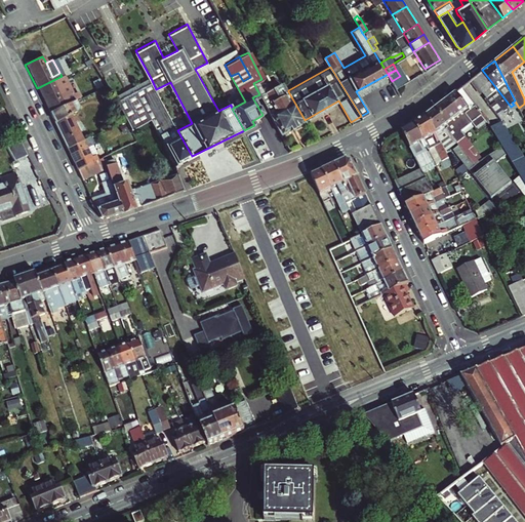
[(500,93),(482,70),(472,78),(486,95),(484,96),(489,103),(494,98),(495,97),(500,93)]
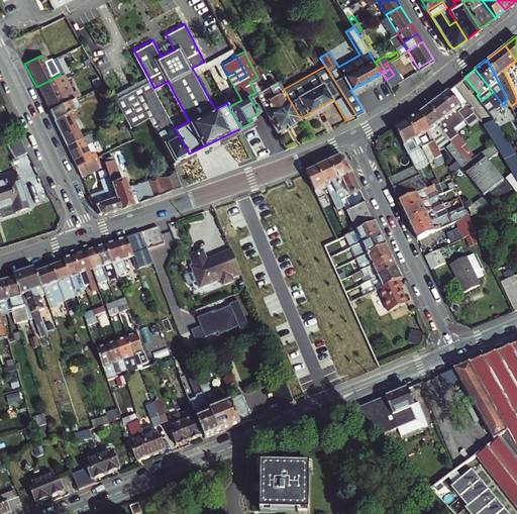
[(36,87),(48,111),(65,103),(55,82),(61,79),(63,78),(61,75),(36,87)]
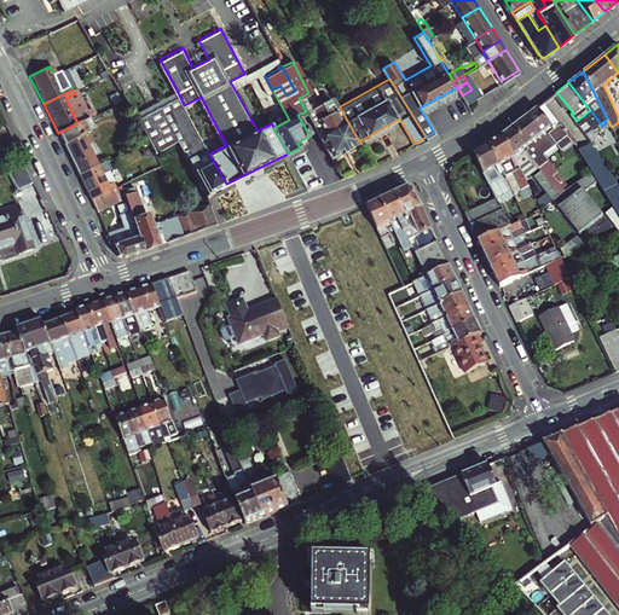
[(336,110),(325,90),(316,94),(346,149),(359,141),(340,108),(336,110)]
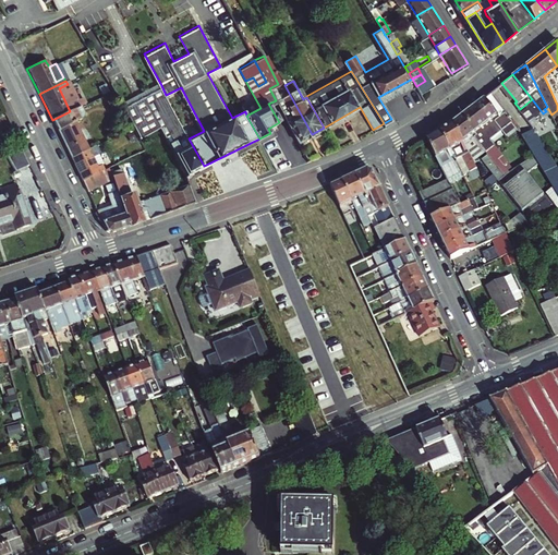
[(420,93),(428,87),(425,81),(416,86),(420,93)]
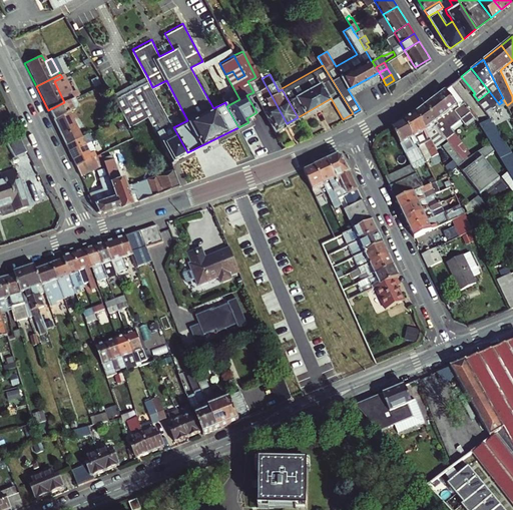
[(68,94),(60,78),(54,81),(64,102),(67,101),(64,96),(68,94)]
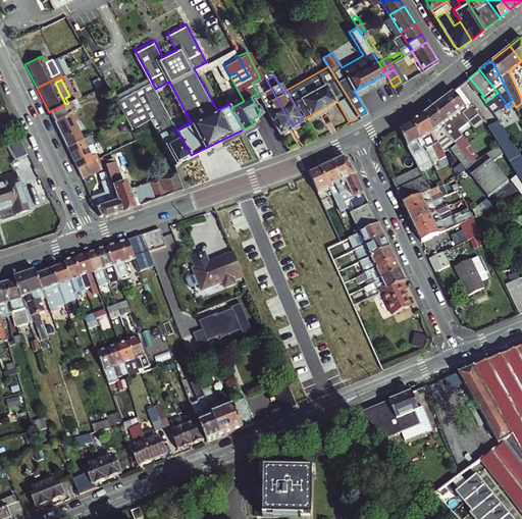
[(172,163),(191,155),(176,130),(155,89),(151,80),(114,99),(124,118),(129,127),(151,116),(172,163)]
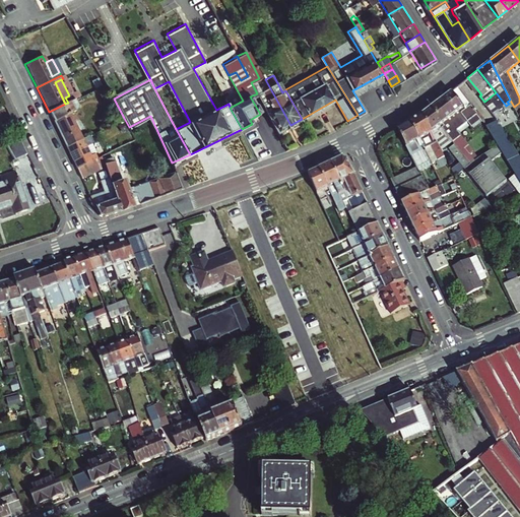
[(258,83),(262,90),(257,93),(278,131),(290,125),(265,79),(258,83)]
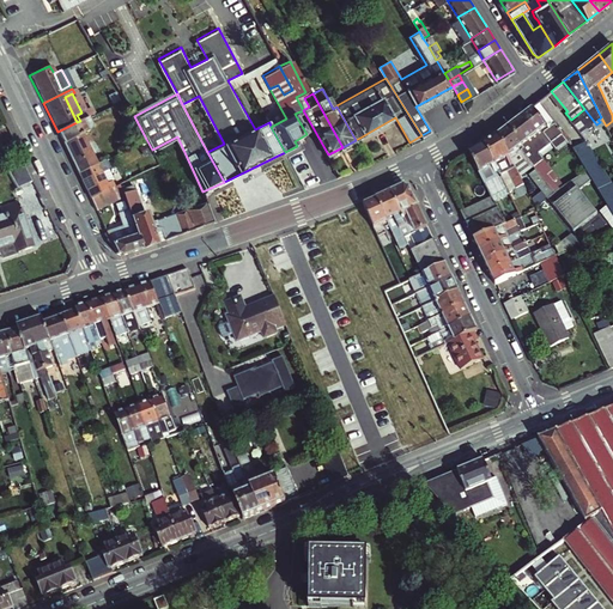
[(497,132),(520,177),(570,141),(565,134),(539,99),(511,121),(497,132)]
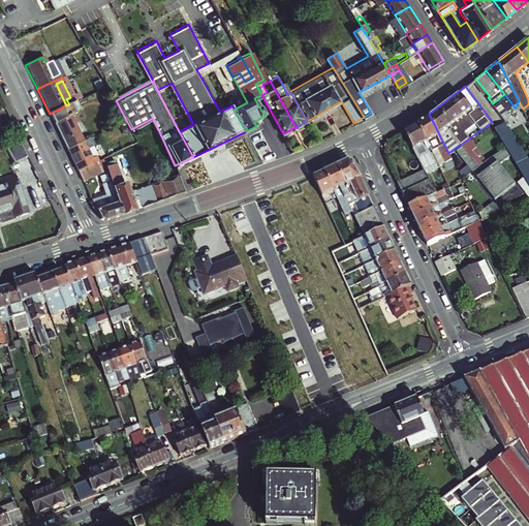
[(78,100),(74,95),(70,97),(66,99),(69,104),(70,103),(78,100)]
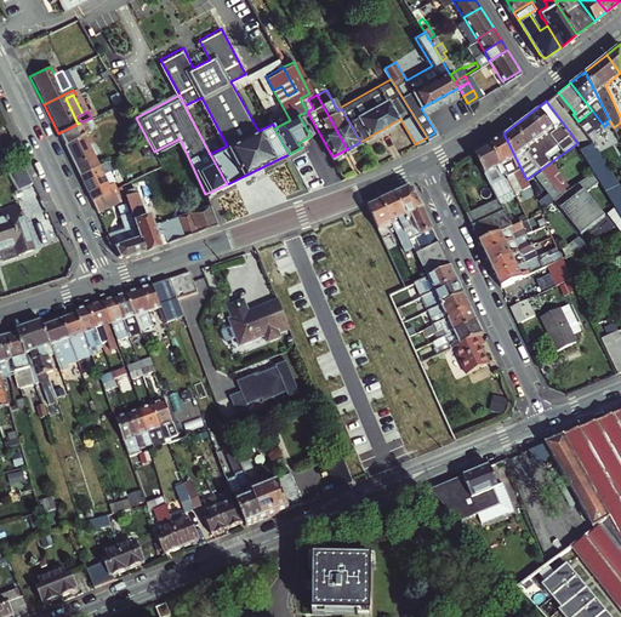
[(81,123),(78,124),(58,133),(78,173),(96,165),(81,135),(87,132),(83,121),(81,123)]
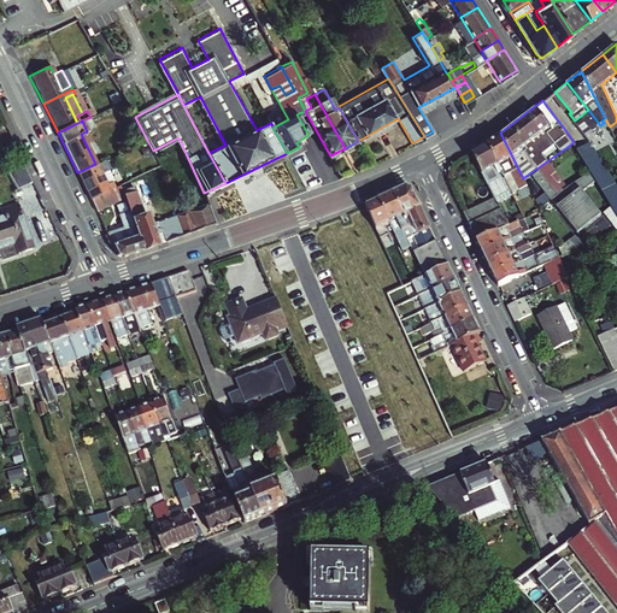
[(523,178),(500,133),(486,141),(510,184),(512,187),(524,180),(523,178)]
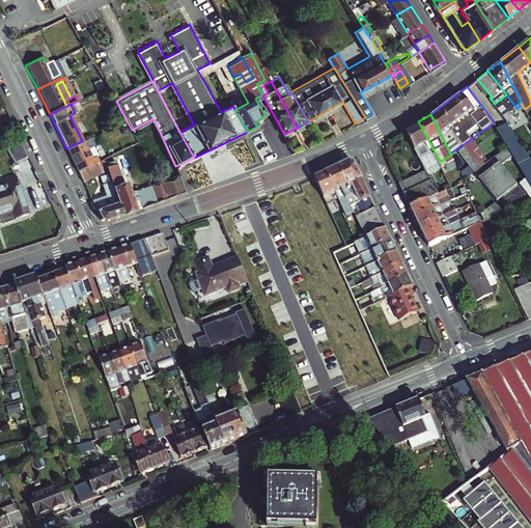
[(439,159),(418,121),(406,129),(425,167),(439,159)]
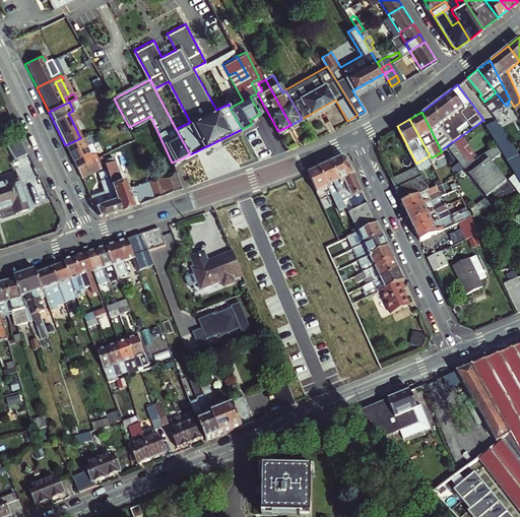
[(519,155),(498,119),(486,126),(519,181),(519,155)]
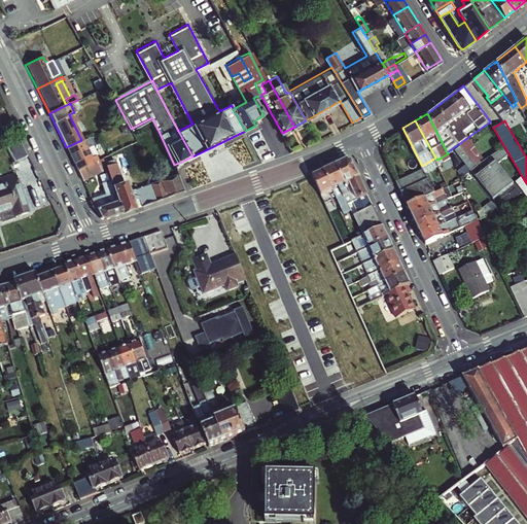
[(92,163),(81,140),(66,147),(76,170),(92,163)]
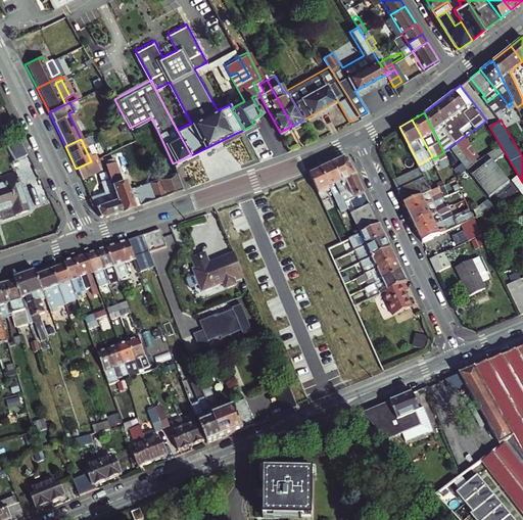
[(459,144),(453,149),(491,198),(511,182),(493,160),(487,166),(483,160),(475,166),(459,144)]
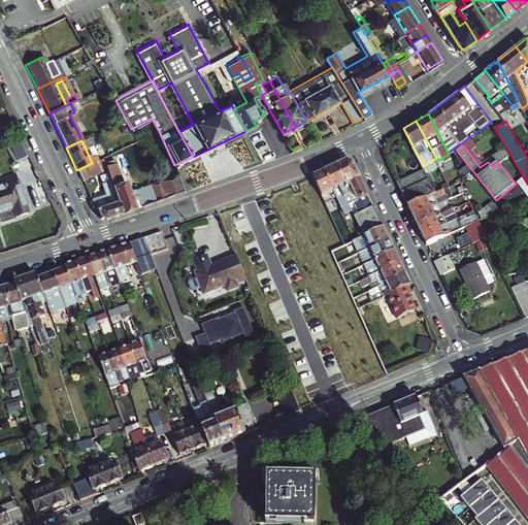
[(19,169),(33,162),(30,156),(29,153),(18,158),(19,169)]
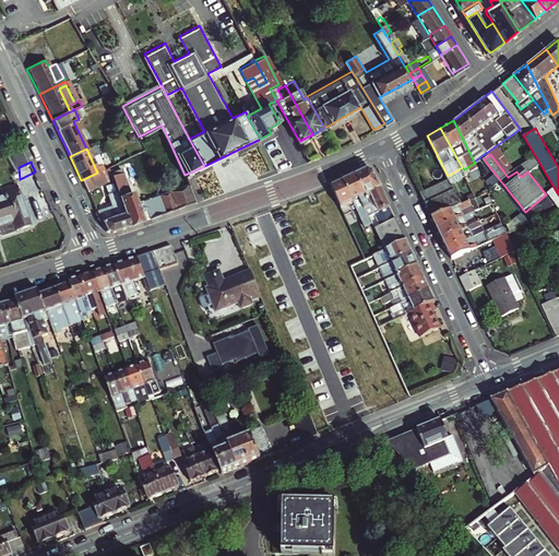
[(129,224),(151,216),(145,202),(137,205),(133,197),(130,198),(126,187),(134,184),(127,164),(114,168),(116,174),(111,176),(116,190),(129,224)]
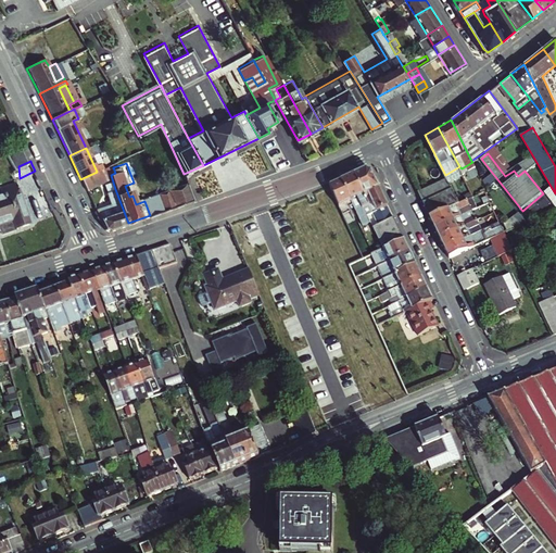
[(362,188),(366,186),(376,206),(387,202),(370,167),(365,165),(353,170),(362,188)]
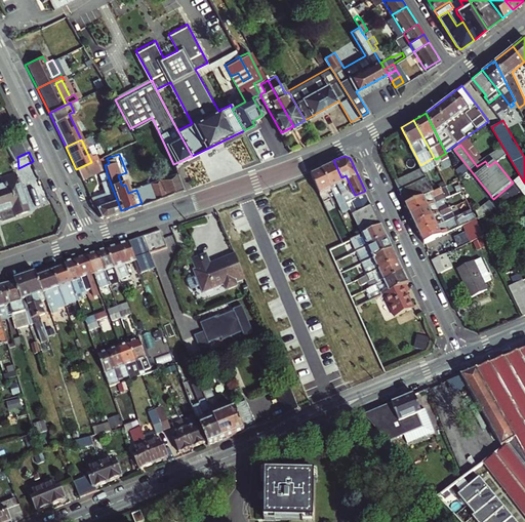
[(341,177),(333,160),(321,164),(338,201),(340,206),(348,203),(345,198),(348,197),(350,196),(341,177)]
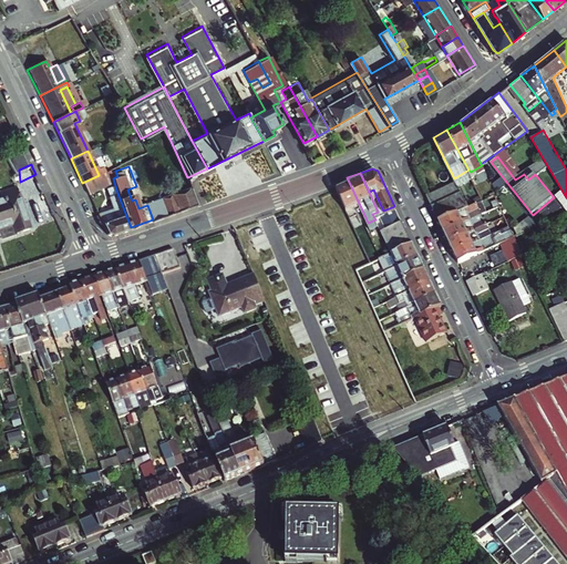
[(99,174),(99,175),(82,183),(88,194),(104,186),(99,174)]
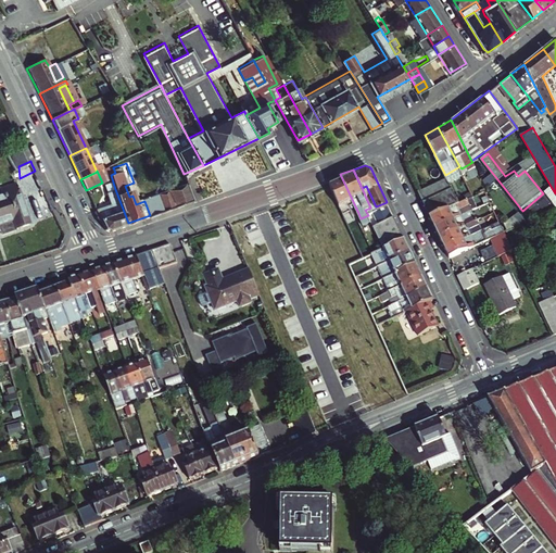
[(358,213),(340,174),(328,178),(338,200),(345,218),(358,213)]
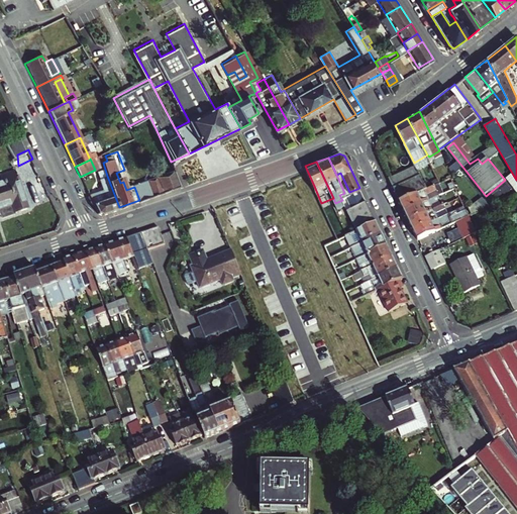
[(414,163),(388,176),(392,186),(419,173),(414,163)]
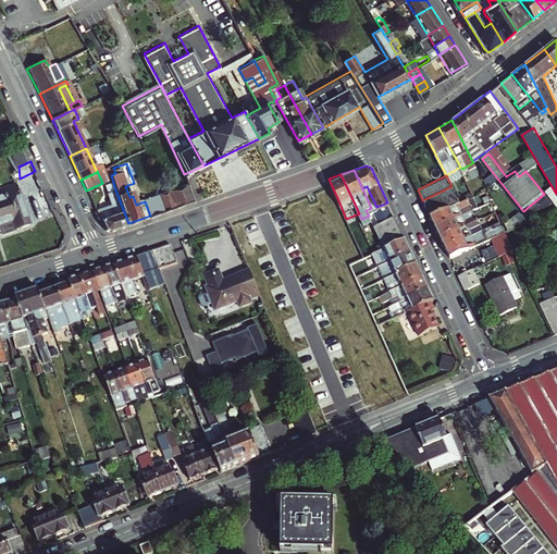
[(0,223),(12,220),(15,228),(32,222),(17,180),(1,185),(3,192),(0,193),(0,223)]
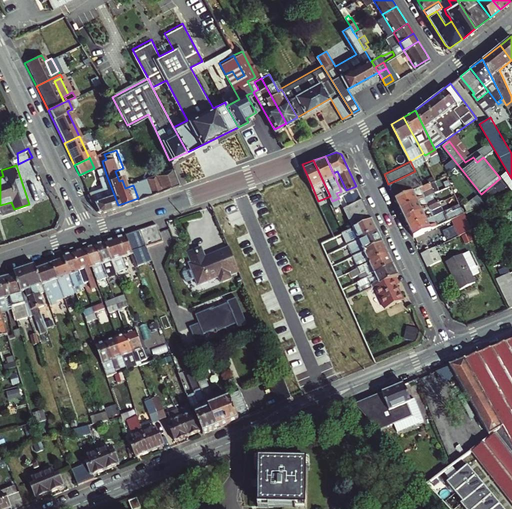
[(179,183),(171,166),(163,169),(170,186),(179,183)]
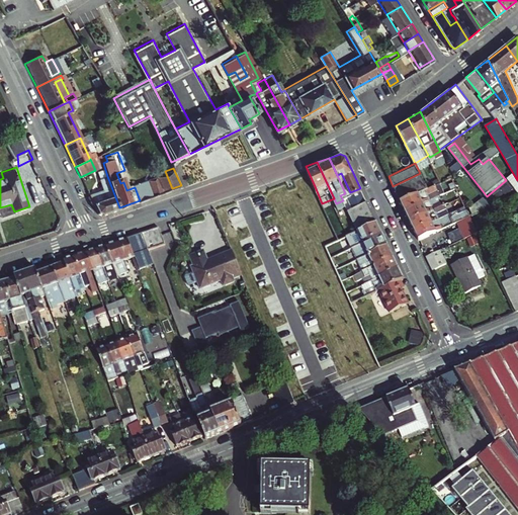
[(172,188),(165,171),(157,174),(163,191),(172,188)]
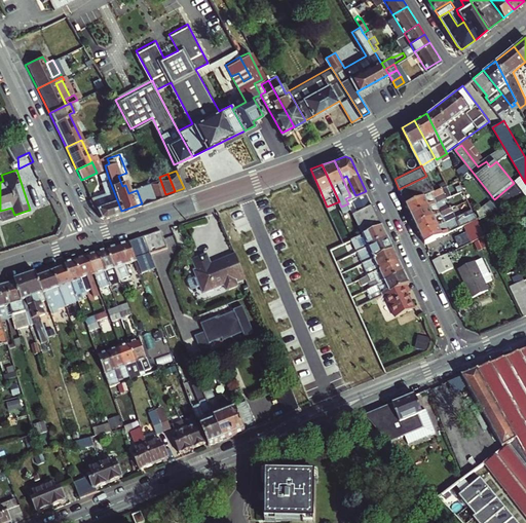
[(434,190),(430,184),(426,176),(399,189),(406,203),(434,190)]
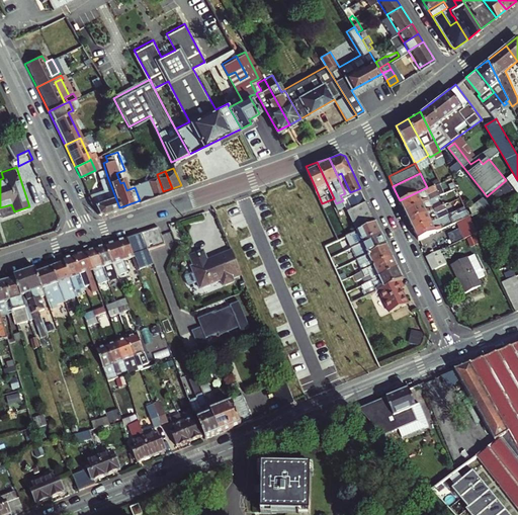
[(163,191),(157,174),(146,178),(153,195),(163,191)]
